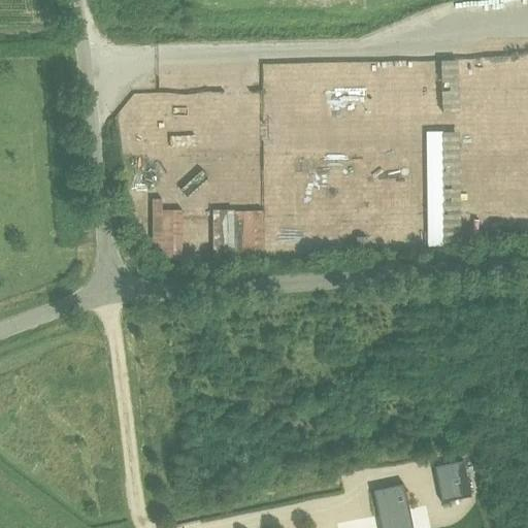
[(527,0),(516,0),(519,20),(527,18),(527,0)]
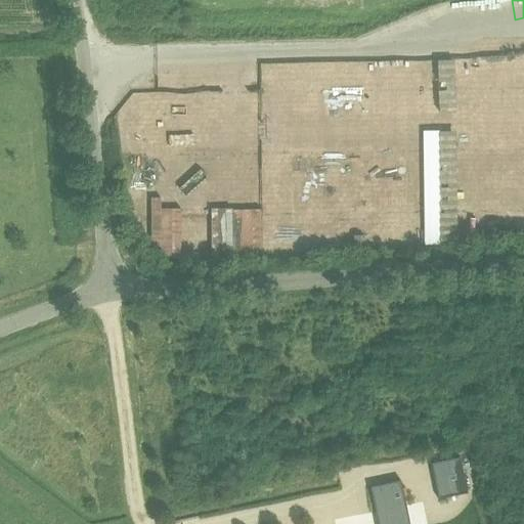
[(445,159),(464,159),(464,141),(445,141),(445,159)]
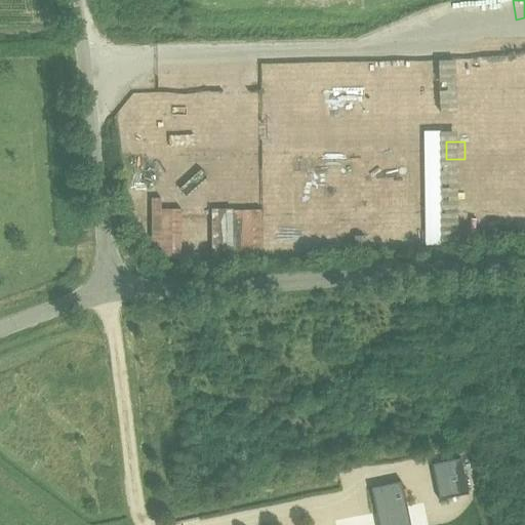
[(278,205),(294,204),(293,182),(277,183),(278,205)]
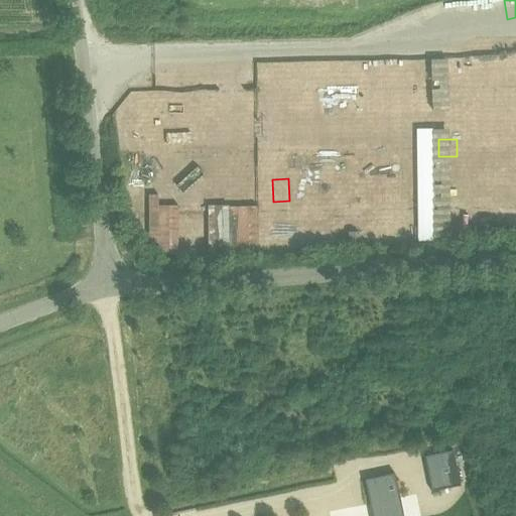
[(196,252),(196,223),(203,223),(204,208),(187,208),(186,234),(178,234),(178,252),(196,252)]
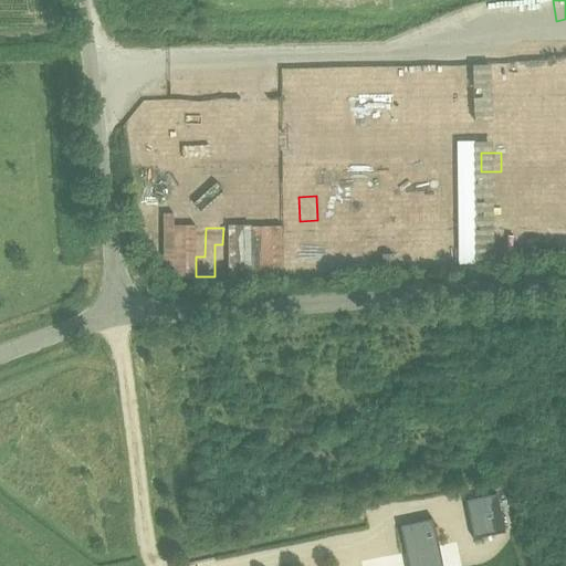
[(249,234),(250,270),(259,270),(258,234),(249,234)]
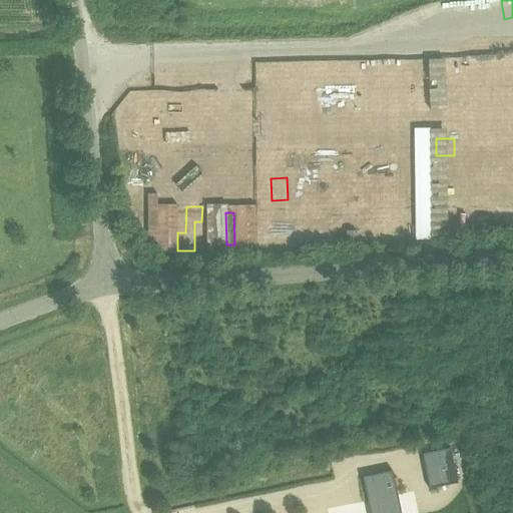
[(450,448),(421,454),(428,489),(457,483),(450,448)]
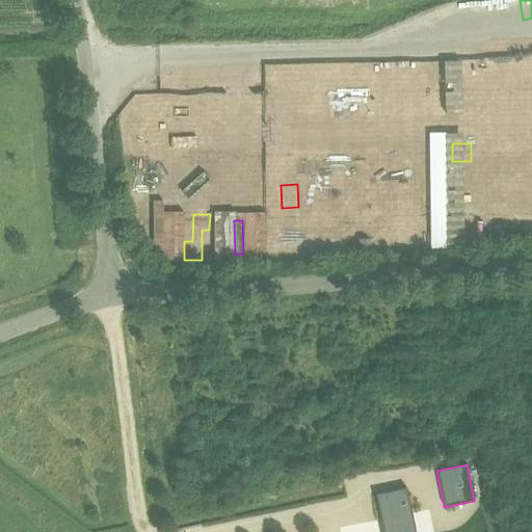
[(390,491),(377,494),(379,502),(382,520),(409,514),(409,515),(411,515),(406,487),(389,490),(390,491)]
